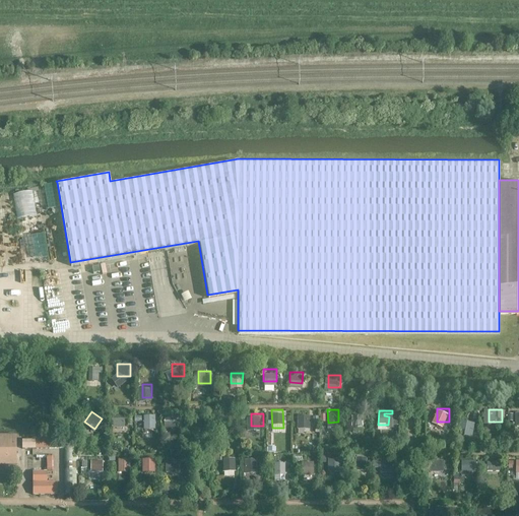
[(313,413),(300,413),(300,426),(313,426),(313,413)]
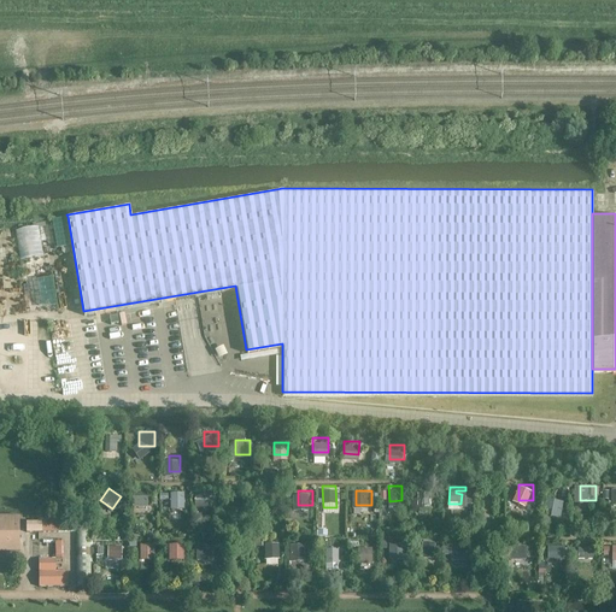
[(434,490),(418,490),(418,505),(434,505),(434,490)]
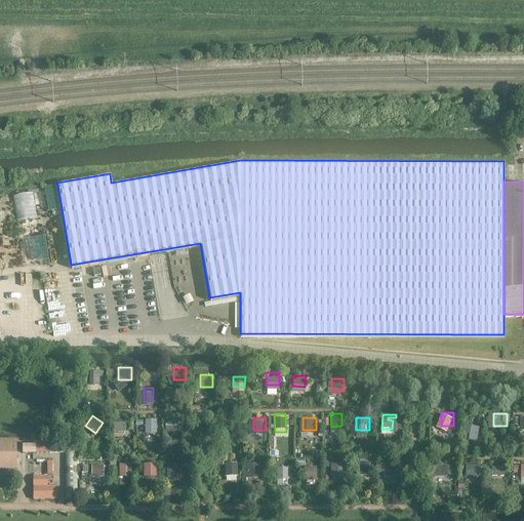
[(159,418),(146,418),(146,431),(159,431),(159,418)]
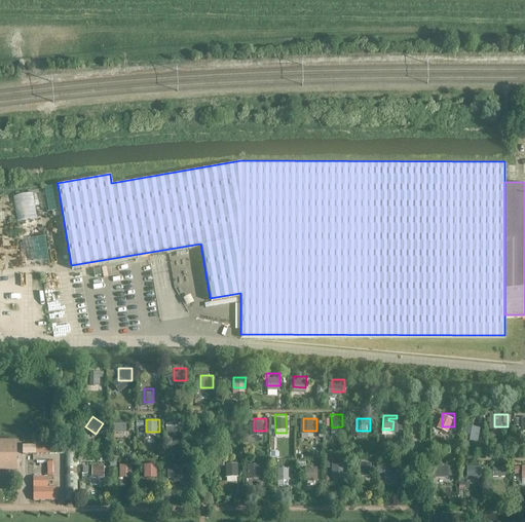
[(0,467),(16,468),(15,437),(0,436),(0,467)]
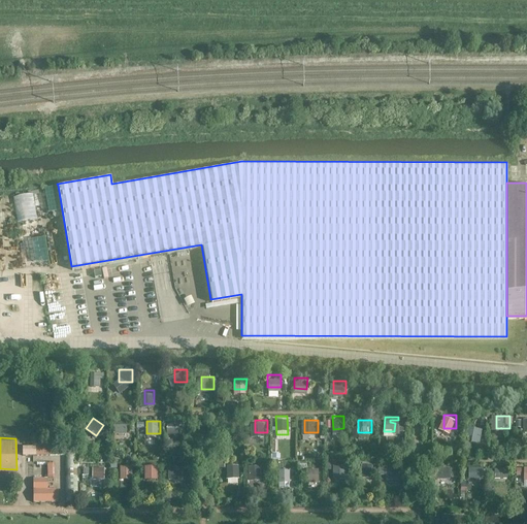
[(240,460),(228,460),(228,472),(240,472),(240,460)]
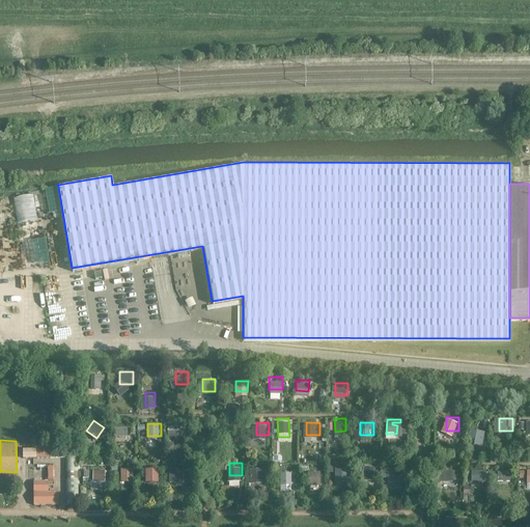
[(134,464),(121,464),(121,477),(134,477),(134,464)]
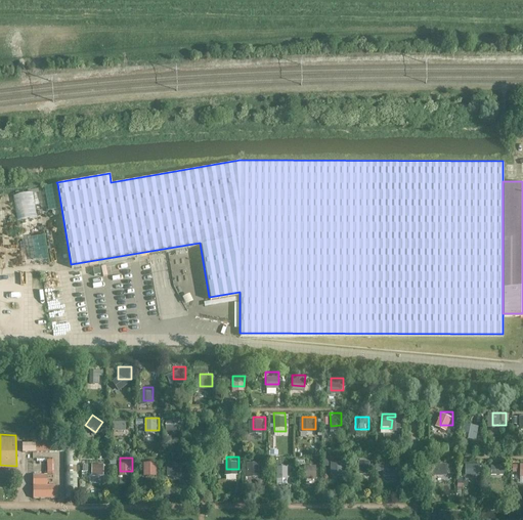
[(183,458),(171,458),(171,471),(183,471),(183,458)]
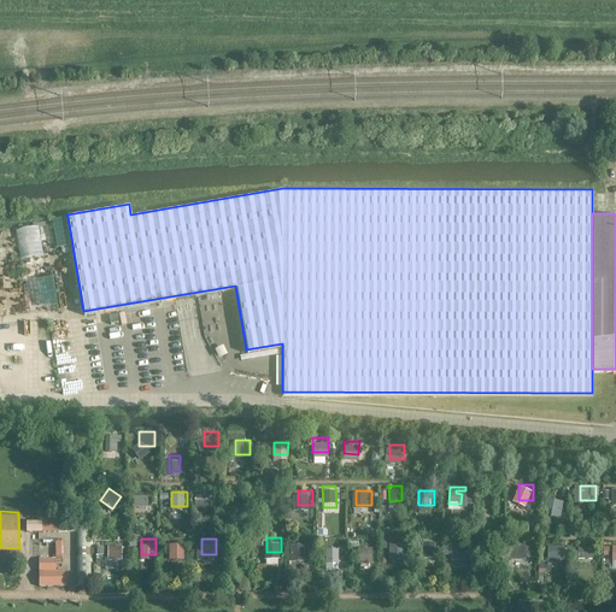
[(344,539),(329,539),(329,553),(344,553),(344,539)]
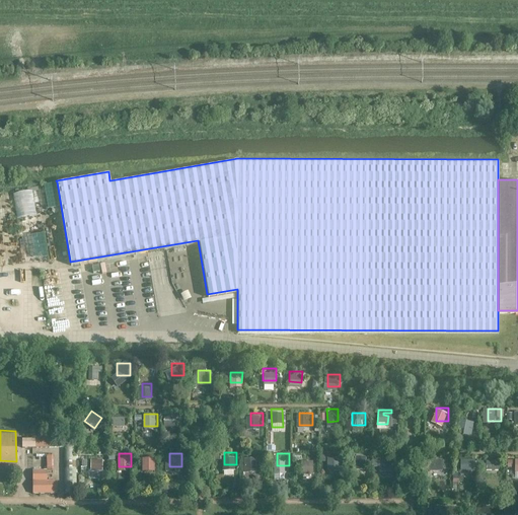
[(342,453),(329,453),(329,465),(342,465),(342,453)]
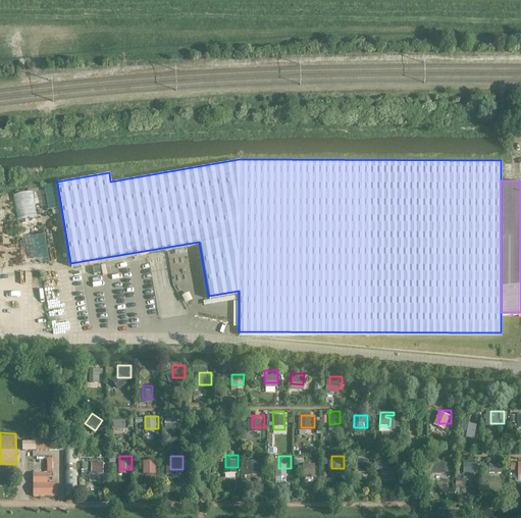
[(398,456),(385,456),(385,468),(398,468),(398,456)]
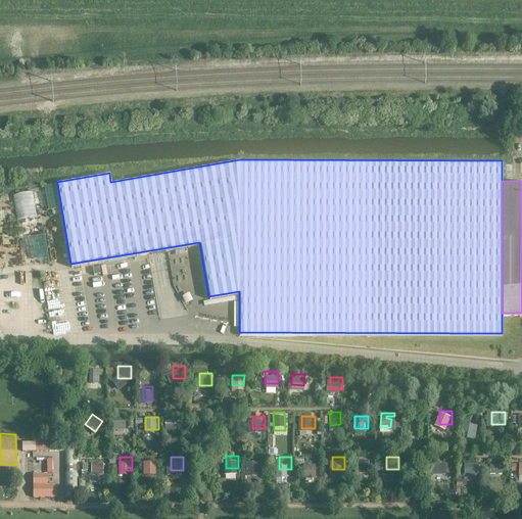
[(155,470),(155,458),(143,458),(143,471),(155,470)]
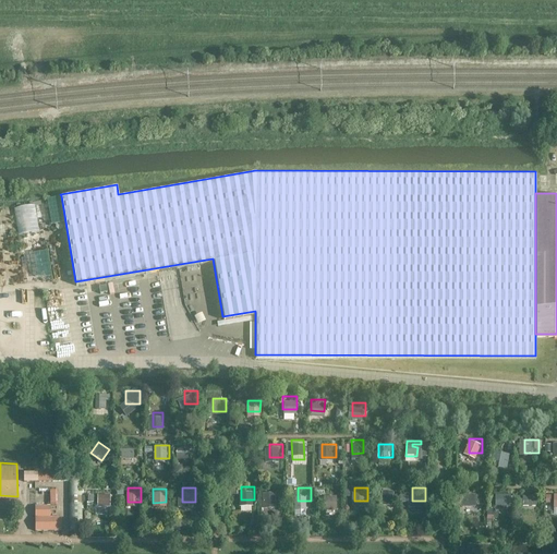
[(110,509),(111,491),(97,490),(96,509),(110,509)]
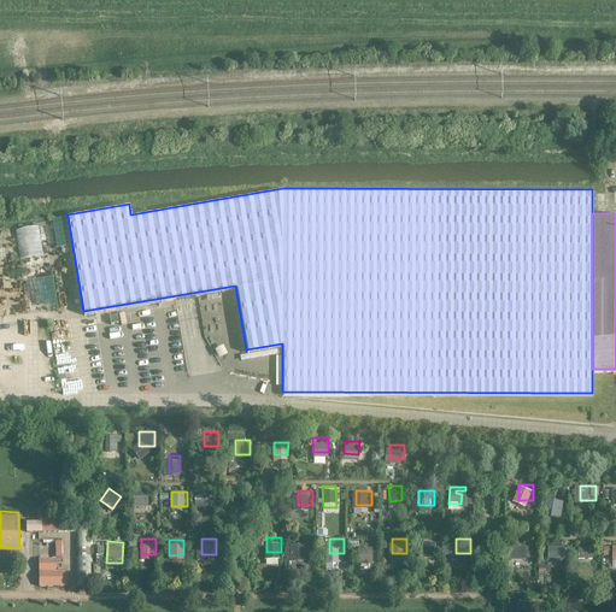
[(549,554),(563,554),(563,542),(549,542),(549,554)]
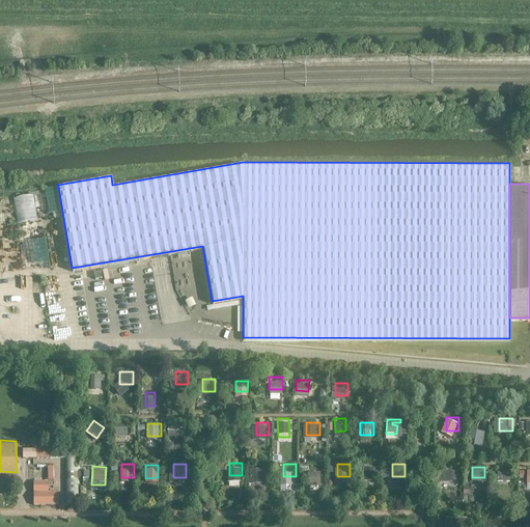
[(321,480),(321,468),(311,468),(311,480),(321,480)]
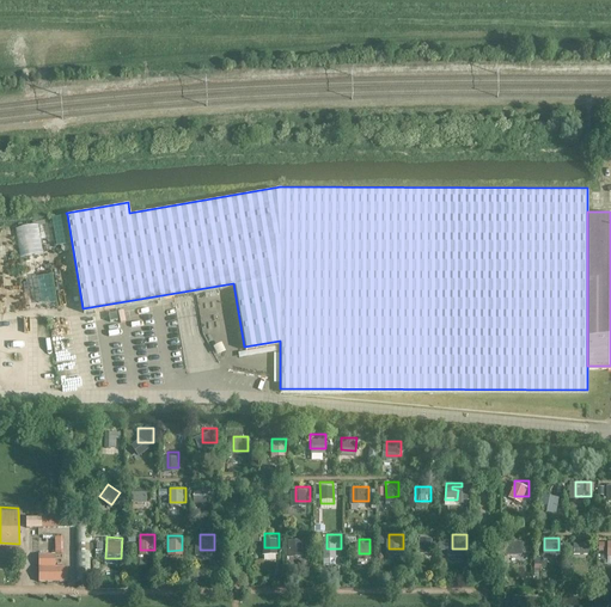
[(593,540),(578,540),(578,556),(593,556),(593,540)]
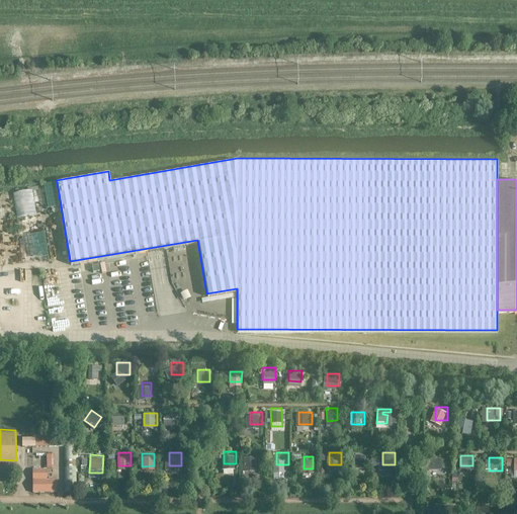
[(441,458),(429,458),(429,470),(441,470),(441,458)]
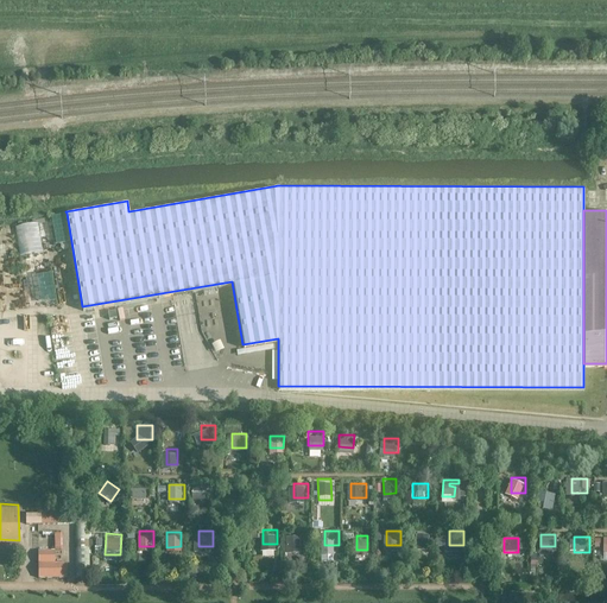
[(63,573),(63,559),(39,559),(35,559),(35,573),(63,573)]
